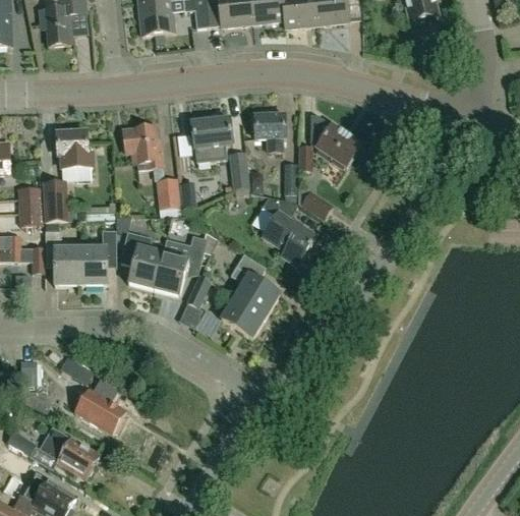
[(0,46),(10,46),(8,0),(7,0),(0,0),(0,46)]
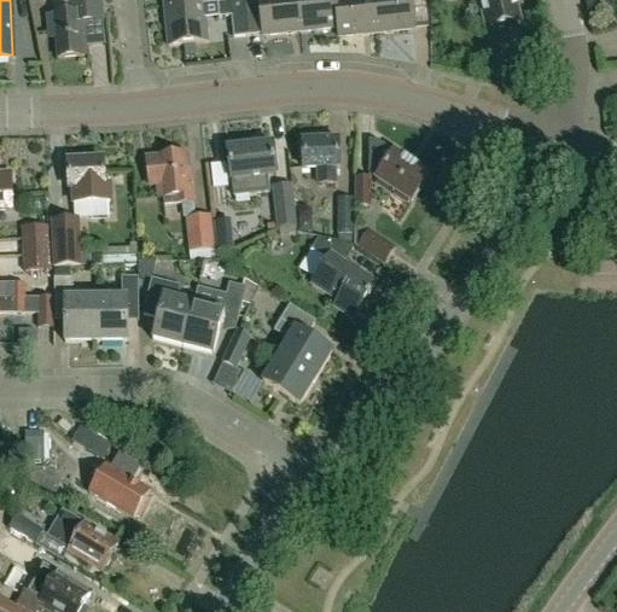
[(87,51),(83,17),(102,15),(100,0),(68,0),(69,10),(45,11),(46,30),(53,29),(56,54),(87,51)]
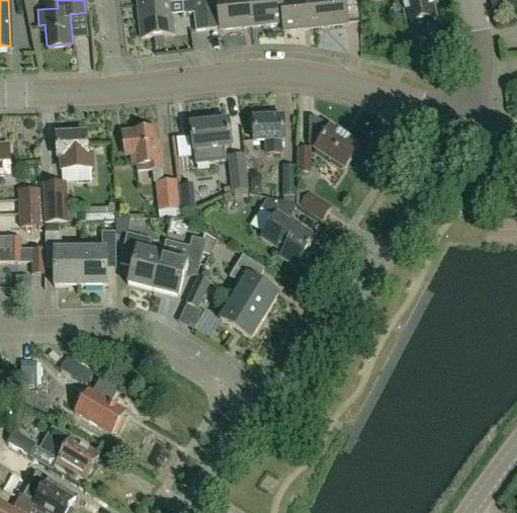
[(169,0),(137,4),(140,35),(173,32),(169,0)]
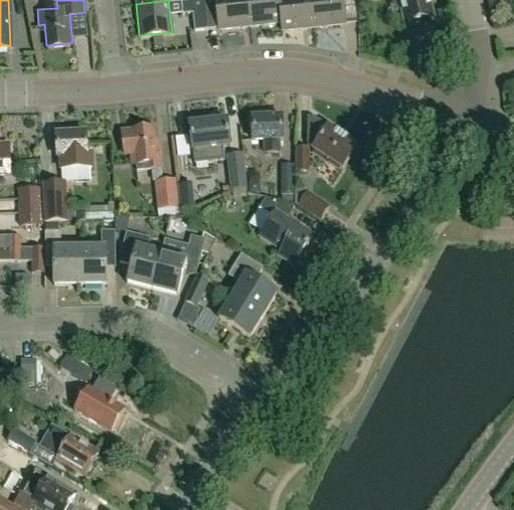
[(206,26),(203,0),(180,0),(181,10),(191,9),(193,27),(206,26)]
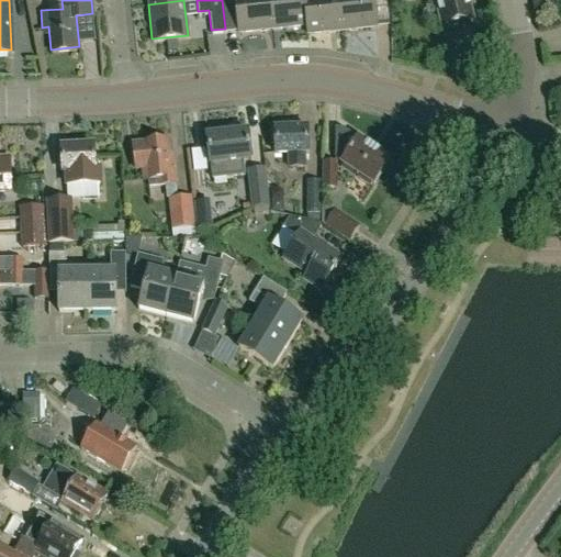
[(222,0),(225,29),(237,28),(238,30),(272,25),(270,0),(222,0)]
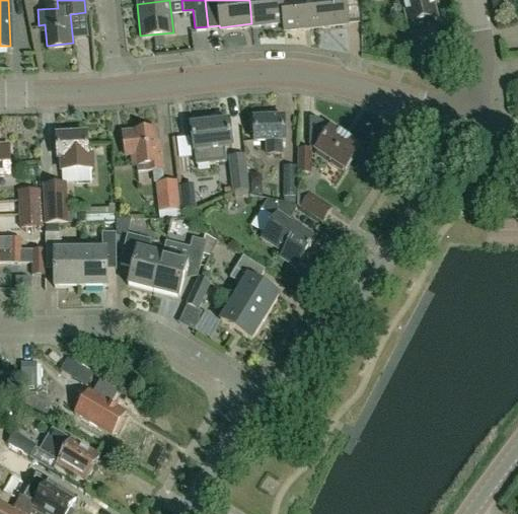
[(283,20),(281,0),(249,0),(251,23),(283,20)]
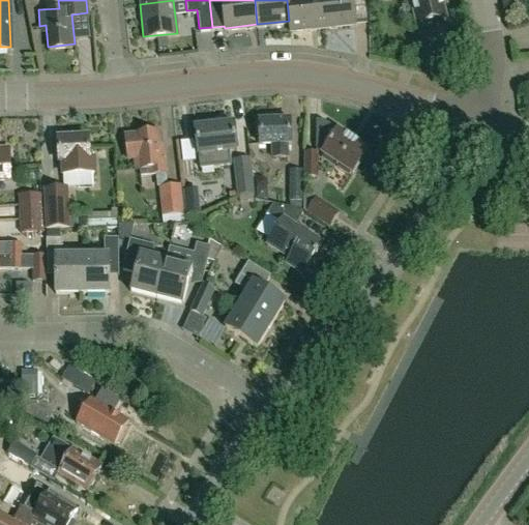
[(287,0),(289,21),(290,29),(322,25),(319,0),(287,0)]
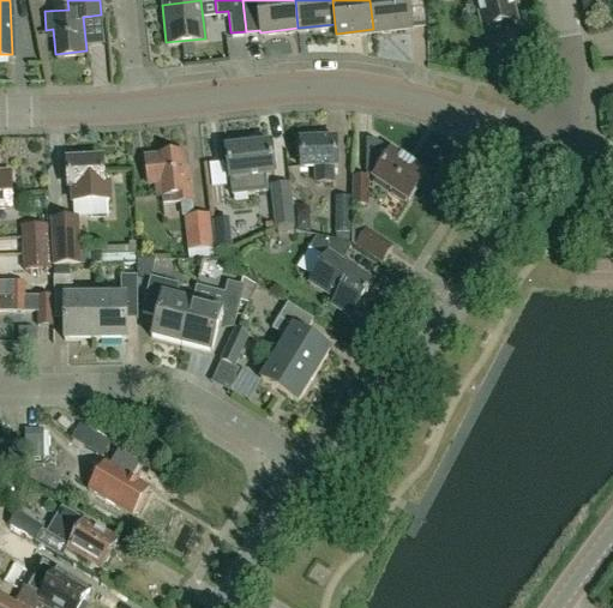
[(370,0),(373,29),(413,25),(410,5),(421,4),(421,0),(370,0)]
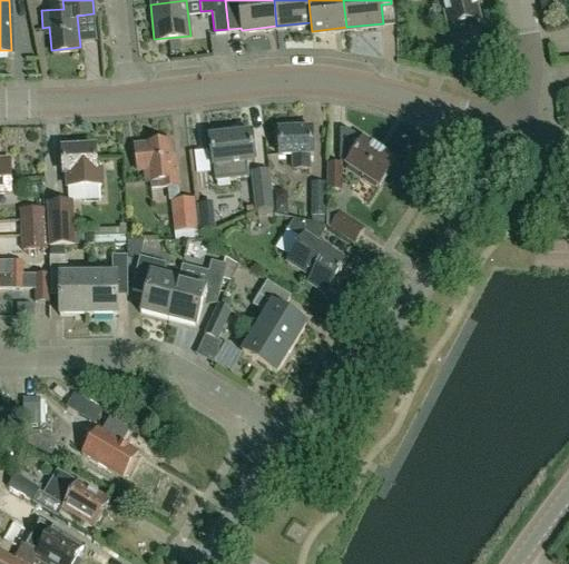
[(442,0),(448,23),(452,22),(455,26),(463,23),(463,19),(478,16),(473,0),(442,0)]
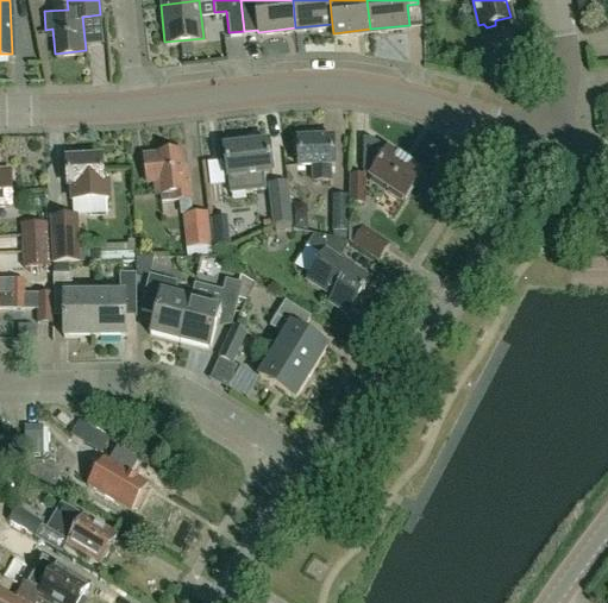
[(330,176),(328,161),(333,161),(332,133),(296,134),(298,162),(312,162),(313,177),(330,176)]
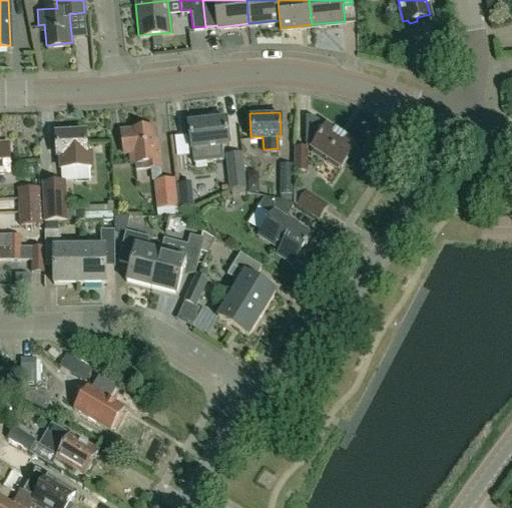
[(339,163),(340,164),(356,142),(327,122),(326,123),(312,113),(306,115),(306,139),(312,143),(311,144),(328,156),(327,159),(337,166),(339,163)]
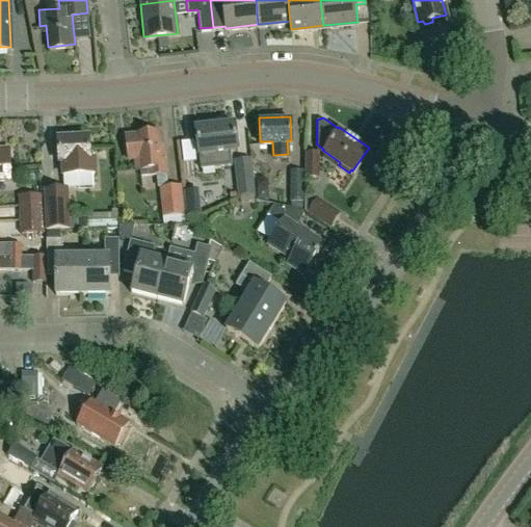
[(233,121),(195,125),(198,152),(200,152),(201,165),(231,162),(230,148),(236,147),(233,121)]
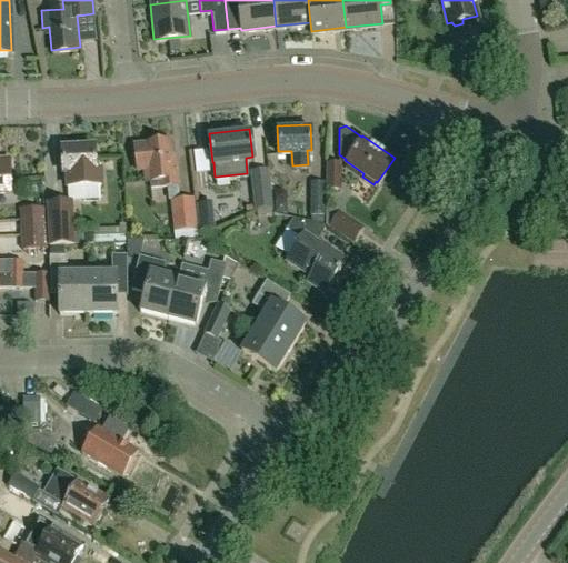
[(179,182),(176,151),(171,152),(169,138),(145,140),(146,141),(133,143),(136,168),(142,167),(145,179),(148,179),(149,186),(179,182)]
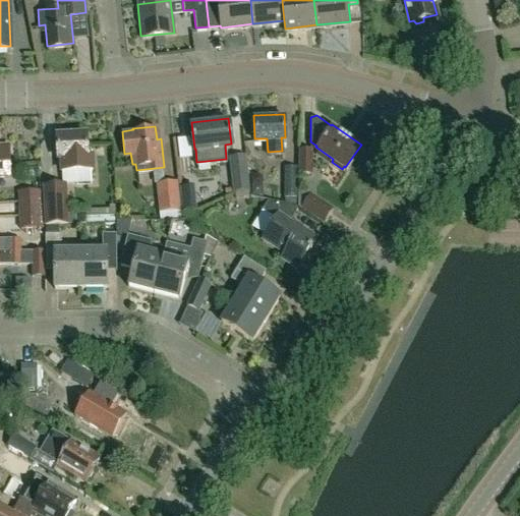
[(85,131),(56,132),(57,155),(61,155),(62,168),(92,167),(92,153),(87,153),(85,131)]
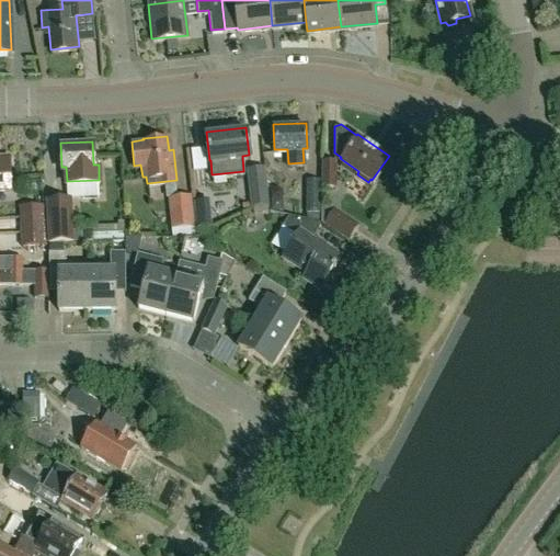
[(0,186),(10,186),(8,154),(0,152),(0,186)]
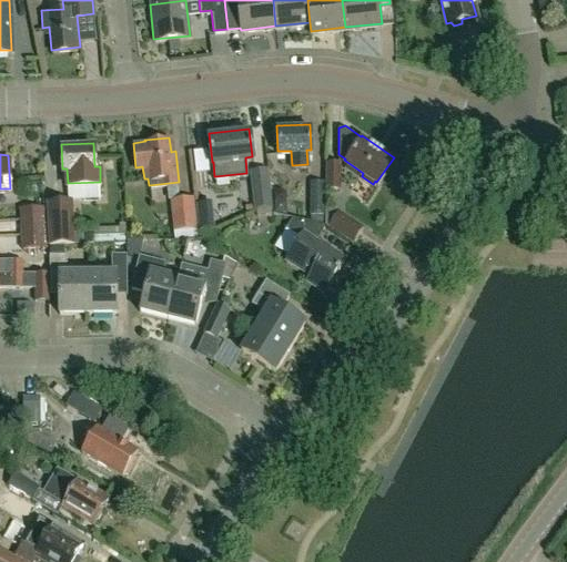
[(340,186),(340,159),(324,159),(324,186),(340,186)]
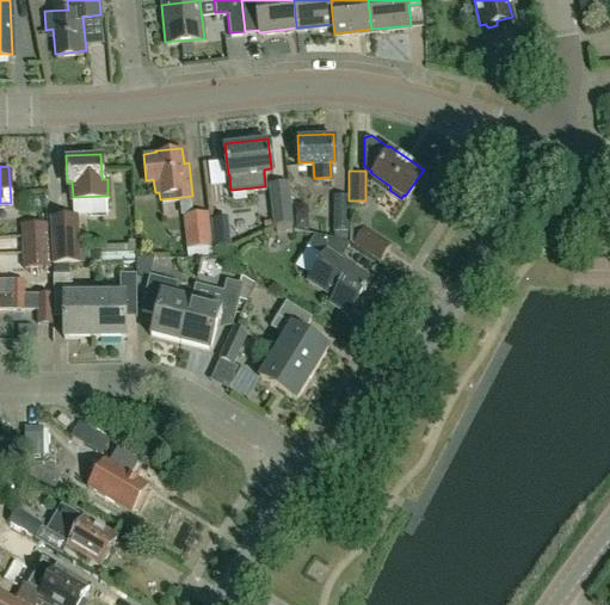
[(291,197),(308,196),(307,172),(290,173),(291,197)]
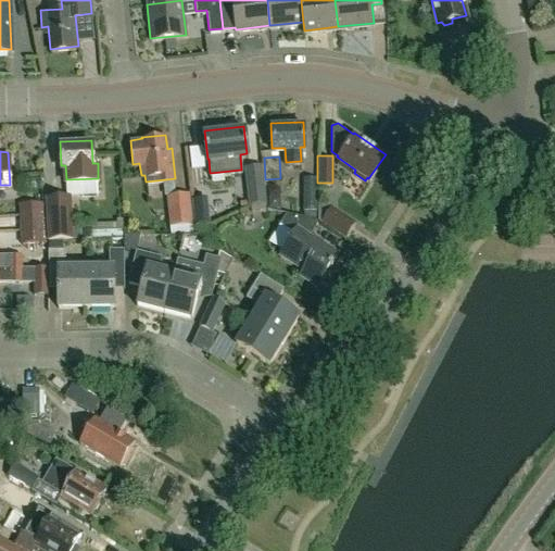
[(265,199),(261,162),(242,164),(248,202),(265,199)]
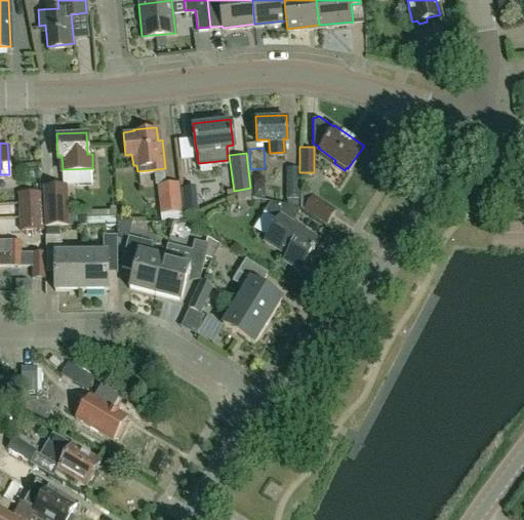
[(298,201),(298,165),(285,165),(285,201),(298,201)]
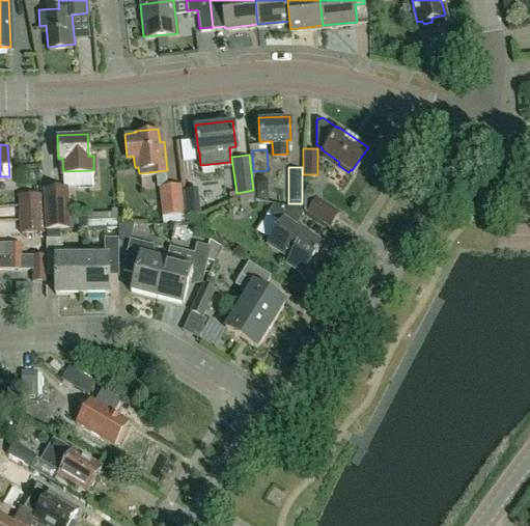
[(224,180),(199,181),(200,200),(225,199),(224,180)]
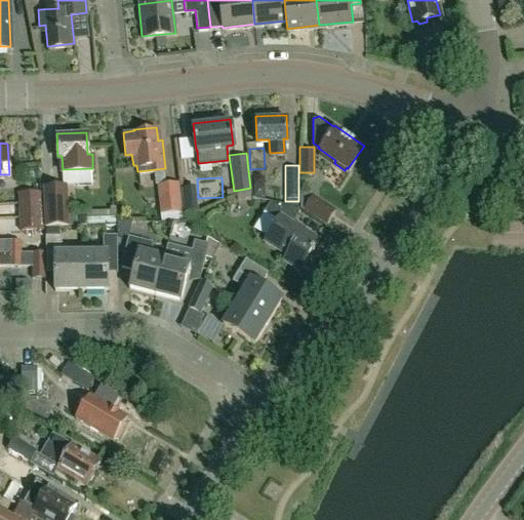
[(182,216),(177,180),(157,182),(160,218),(182,216)]
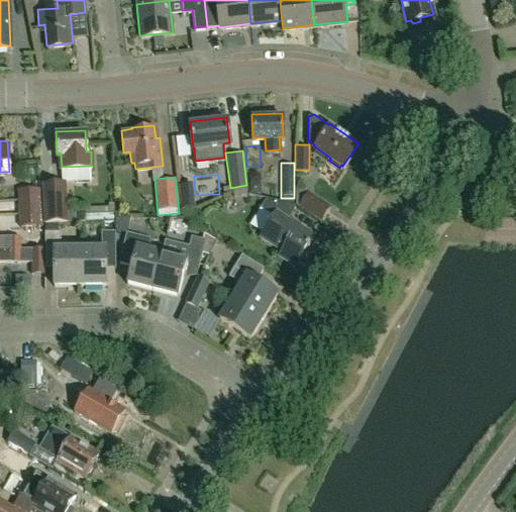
[(259,179),(248,179),(248,189),(259,189),(259,179)]
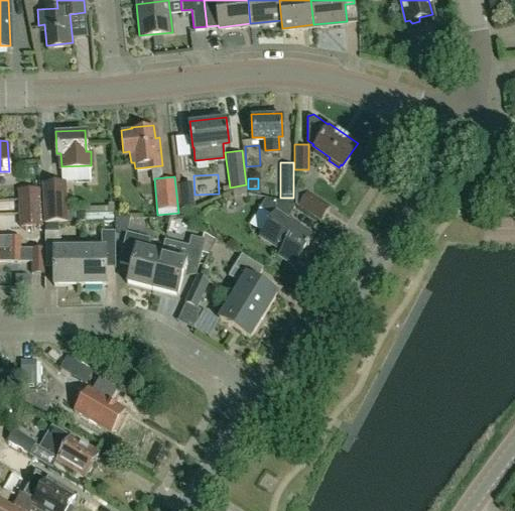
[(67,219),(65,179),(41,180),(43,220),(67,219)]
